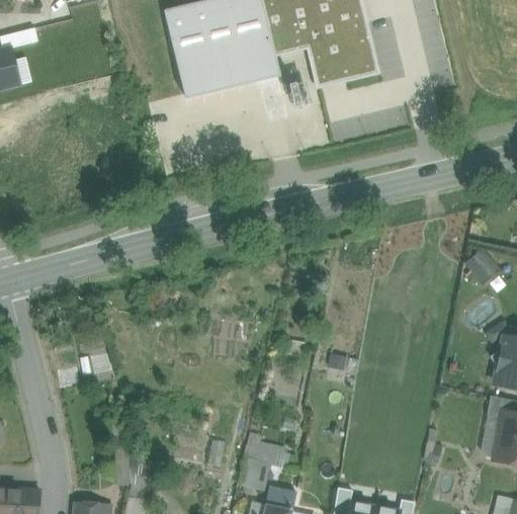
[(276,55),(263,0),(202,0),(164,9),(184,93),(280,70),(276,55)]
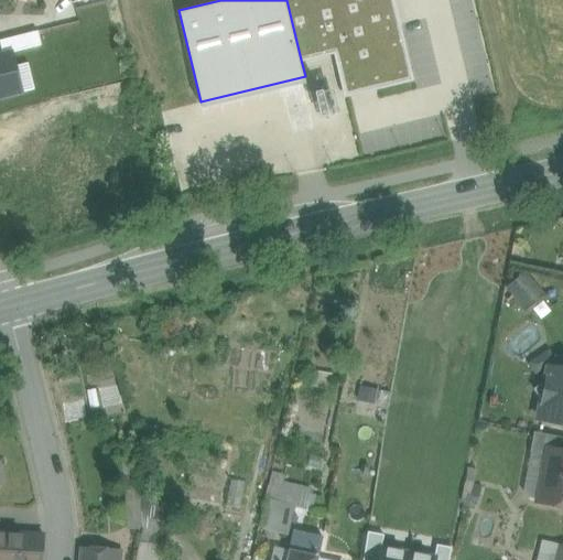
[(287,0),(301,60),(334,52),(342,83),(374,75),(377,88),(414,79),(401,22),(390,24),(383,0),(287,0)]
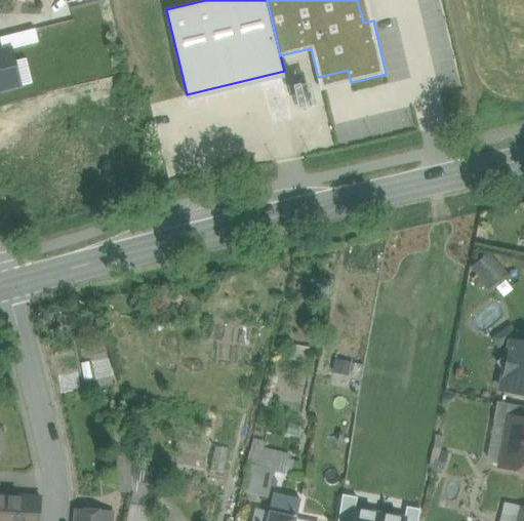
[(357,0),(363,23),(373,21),(367,0),(357,0)]
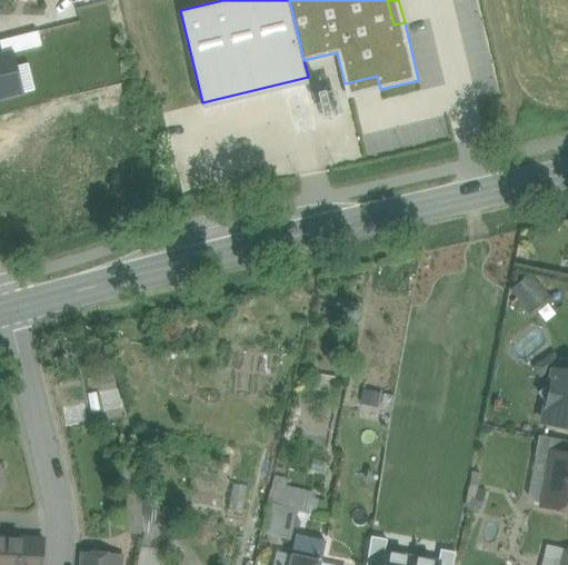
[(17,35),(0,38),(0,68),(25,63),(17,35)]
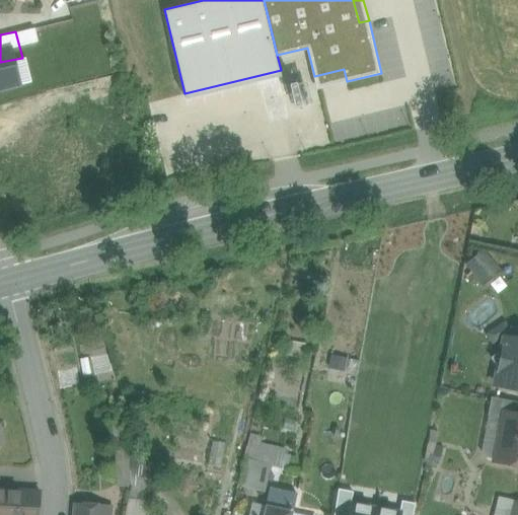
[(22,58),(0,62),(0,76),(20,72),(25,71),(22,58)]
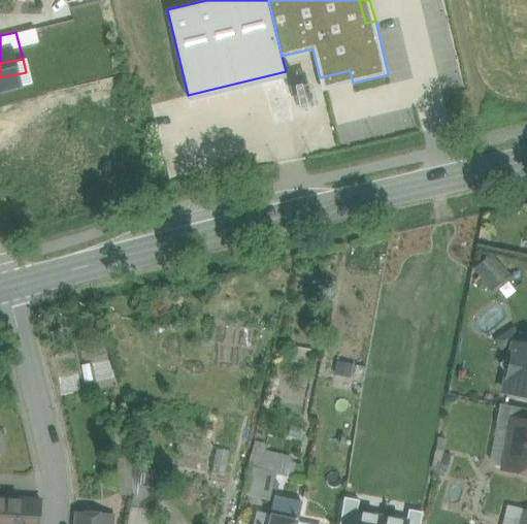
[(350,70),(320,77),(323,90),(329,89),(353,83),(350,70)]
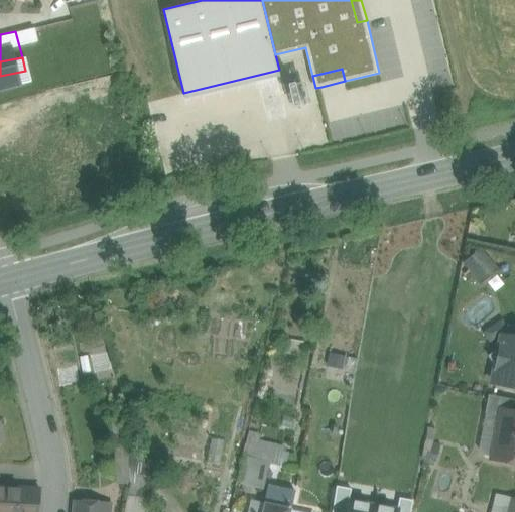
[(20,72),(0,76),(0,131),(22,126),(19,114),(15,95),(30,91),(25,71),(20,72)]
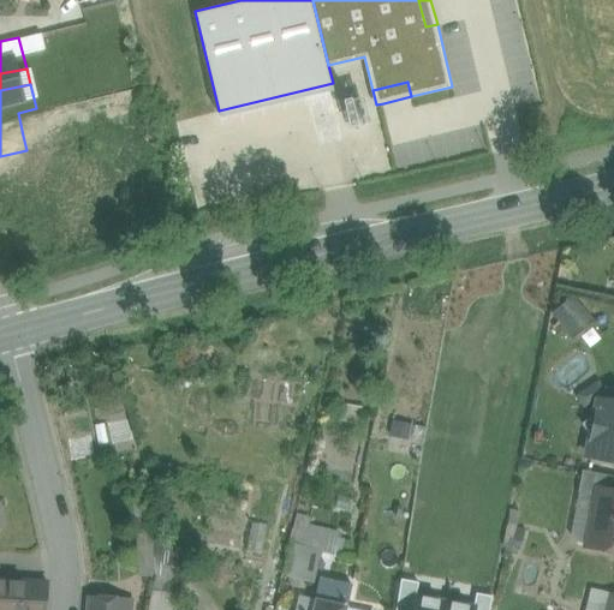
[(370,123),(364,96),(344,101),(350,127),(370,123)]
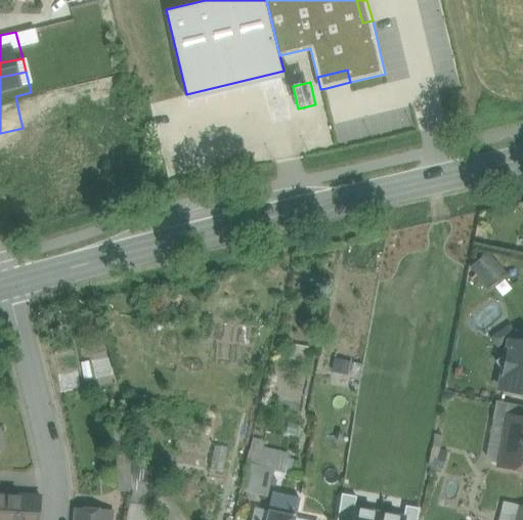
[(33,126),(30,113),(19,116),(23,128),(33,126)]
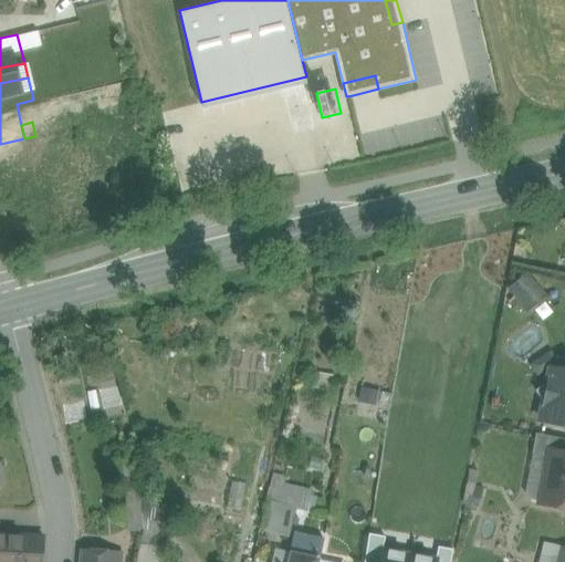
[(525,280),(513,290),(523,302),(525,300),(535,292),(525,280)]
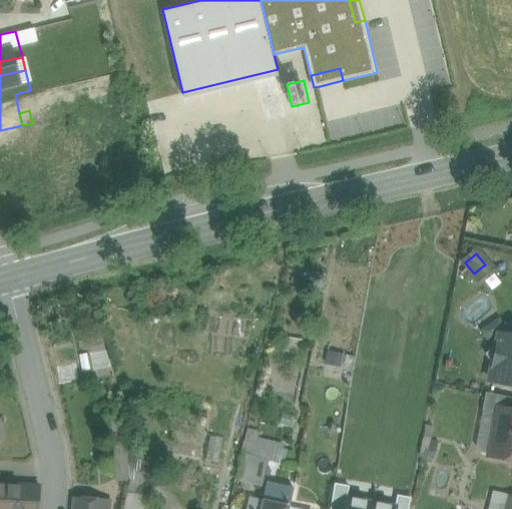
[(511,334),(500,332),(498,343),(486,352),(494,364),(491,379),(511,383),(511,334)]
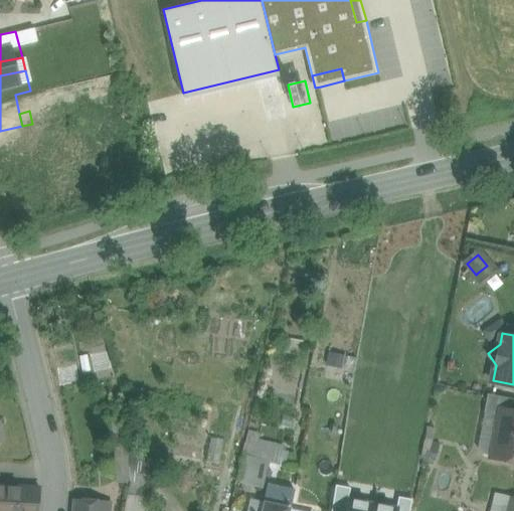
[(513,396),(488,391),(485,410),(500,413),(501,407),(513,410),(513,396)]
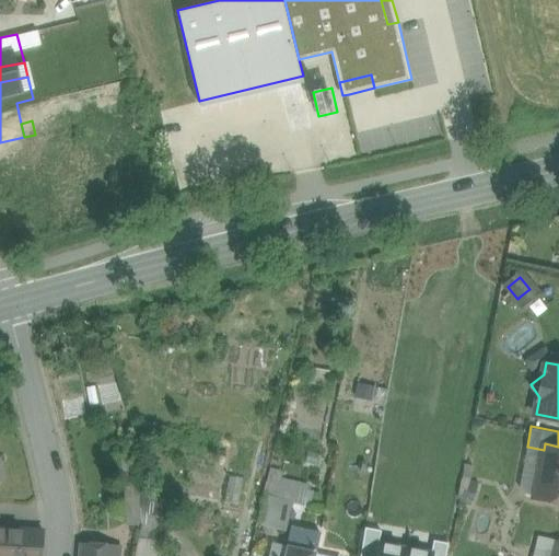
[(558,447),(545,443),(544,450),(535,496),(557,499),(558,501),(558,447)]
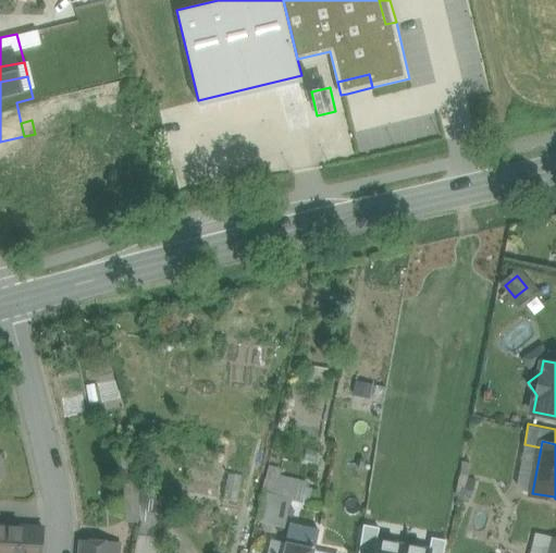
[(321,450),(307,447),(305,458),(318,461),(321,450)]
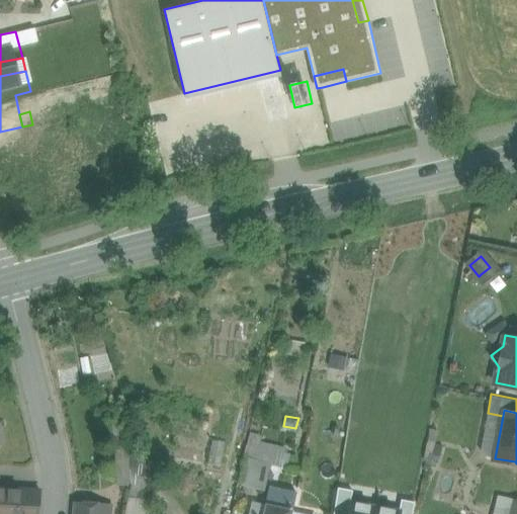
[(223,441),(211,439),(207,459),(219,461),(223,441)]
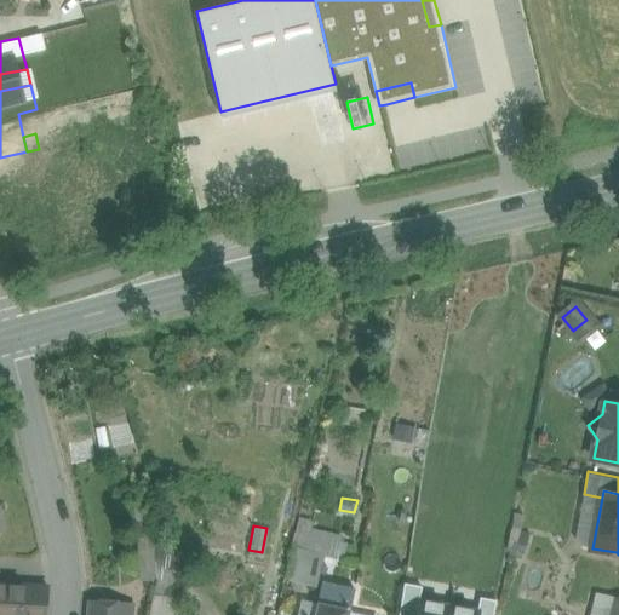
[(342,542),(296,532),(292,546),(339,555),(342,542)]
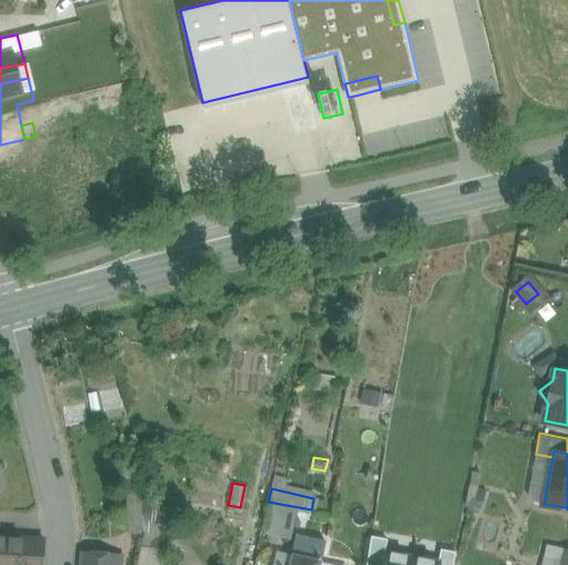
[(142,496),(128,497),(130,534),(143,533),(145,531),(145,529),(143,513),(142,496)]
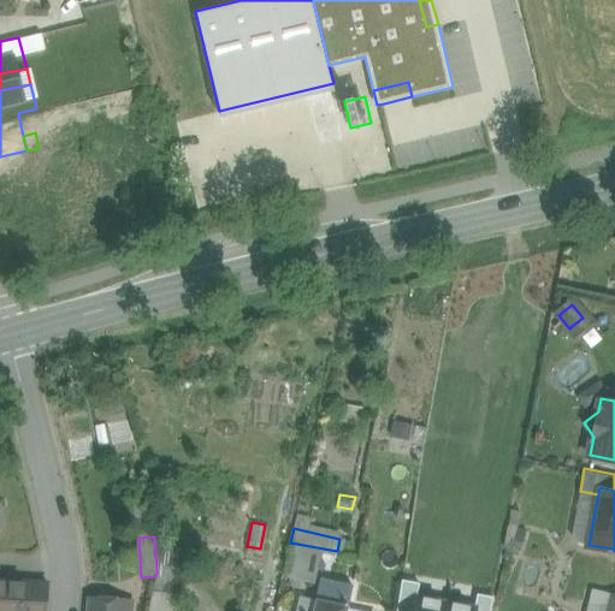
[(178,558),(155,555),(157,573),(157,574),(155,576),(153,589),(181,593),(183,577),(176,576),(178,558)]
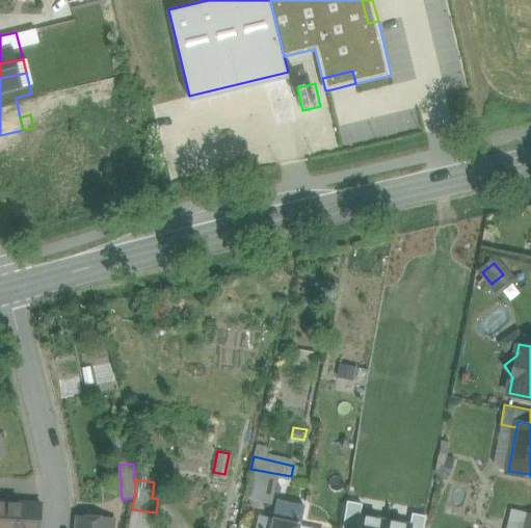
[(41,527),(43,503),(0,500),(0,527),(41,527)]
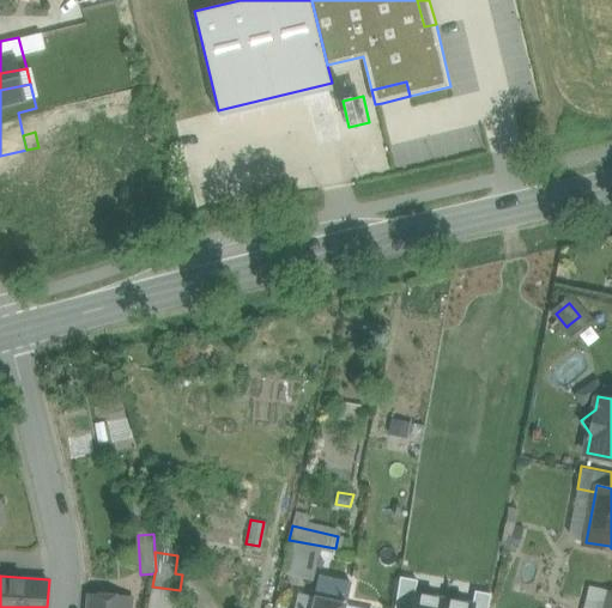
[(180,590),(152,587),(149,605),(175,607),(180,590)]
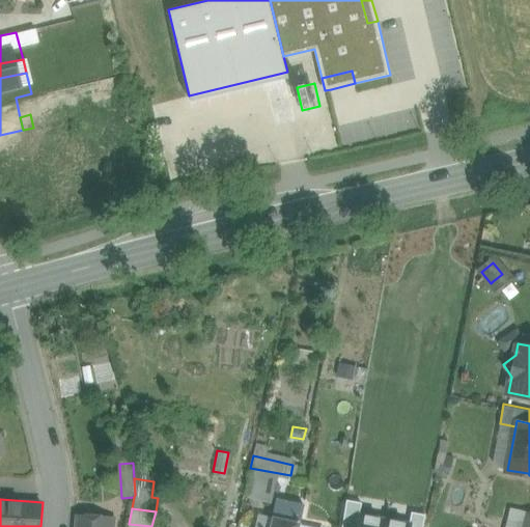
[(524,526),(529,511),(512,508),(507,526),(524,526)]
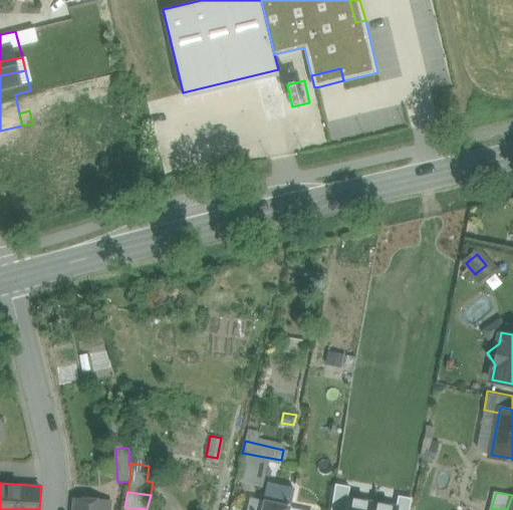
[(321,509),(324,500),(299,494),(295,509),(321,509)]
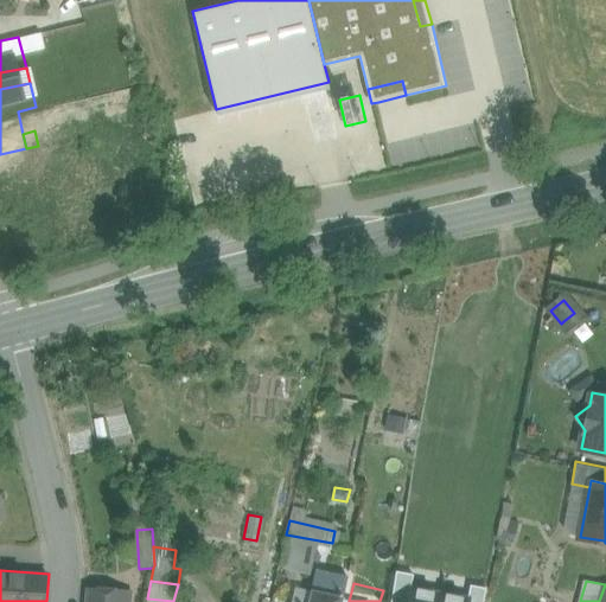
[(122,601),(123,587),(89,584),(87,601),(122,601)]
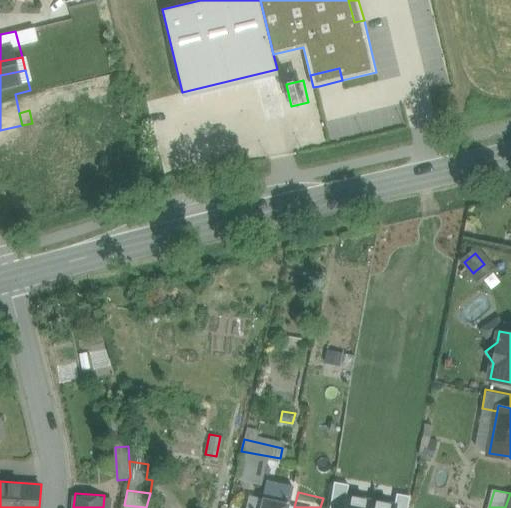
[(288,507),(290,502),(263,496),(260,507),(288,507)]
